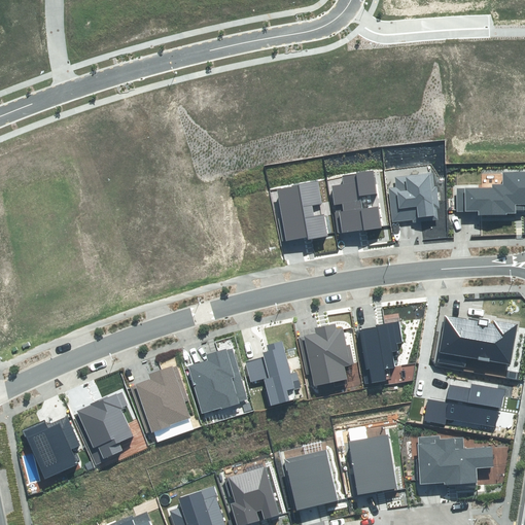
[(376,326),(355,329),(362,385),(388,381),(387,370),(395,369),(392,350),(397,350),(396,342),(401,342),(398,321),(376,324),(376,326)]
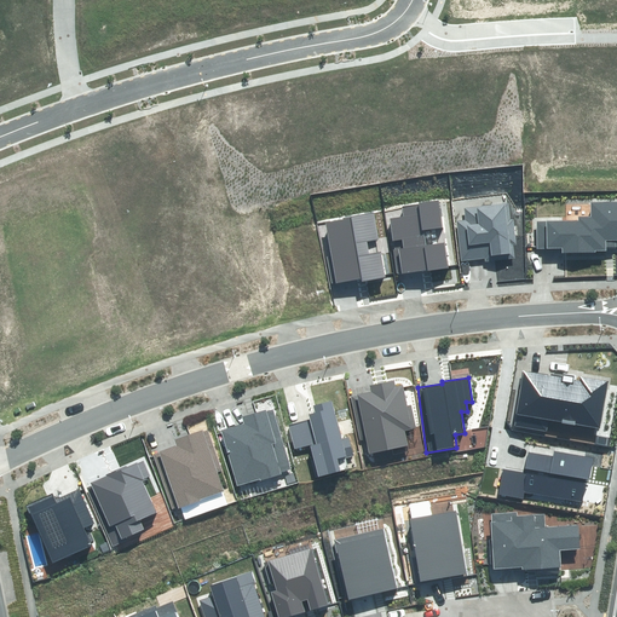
[(370,391),(350,395),(359,440),(367,439),(369,451),(408,444),(404,428),(411,427),(402,384),(396,385),(395,380),(369,385),(370,391)]
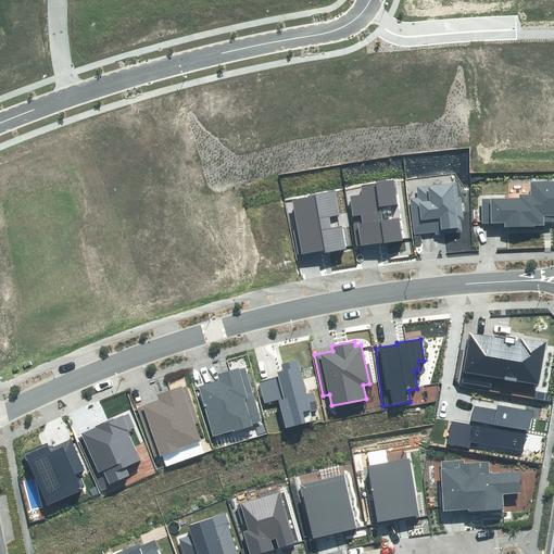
[(298,360),(282,364),(284,370),(278,373),(278,376),(259,380),(264,403),(279,399),(282,412),(279,413),(284,429),(306,423),(304,412),(311,410),(298,360)]
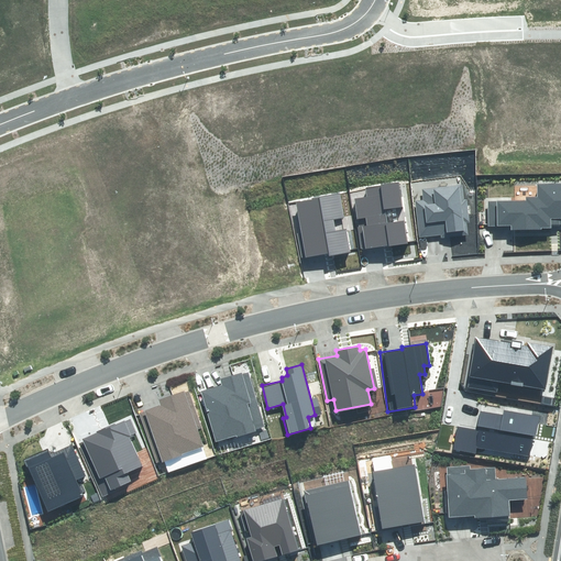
[(242,372),(220,378),(222,384),(200,391),(216,441),(237,435),(237,437),(256,431),(248,403),(251,402),(242,372)]
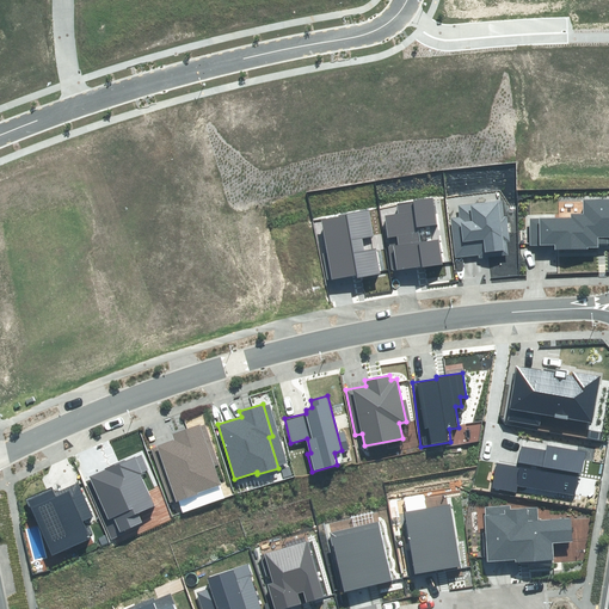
[(201,424),(172,434),(174,440),(151,448),(170,503),(222,484),(201,424)]
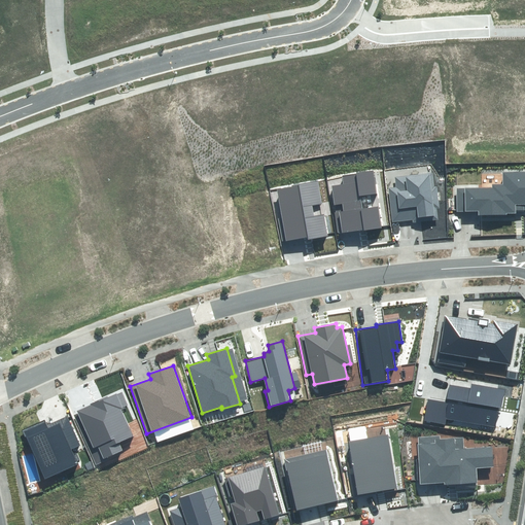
[(44,420),(23,429),(44,479),(80,463),(73,449),(80,446),(67,415),(46,424),(44,420)]
